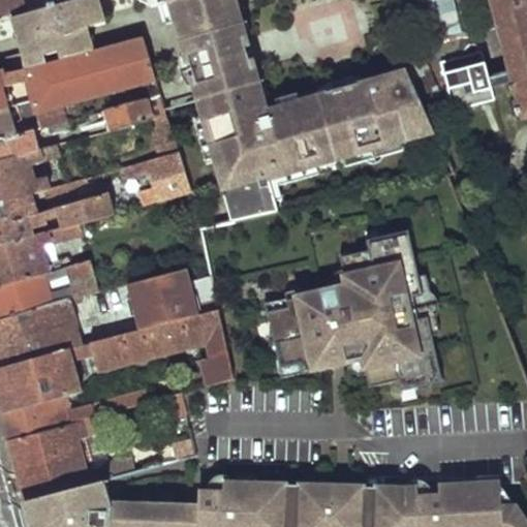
[(0,0),(0,13),(13,10),(40,2),(39,0),(0,0)]
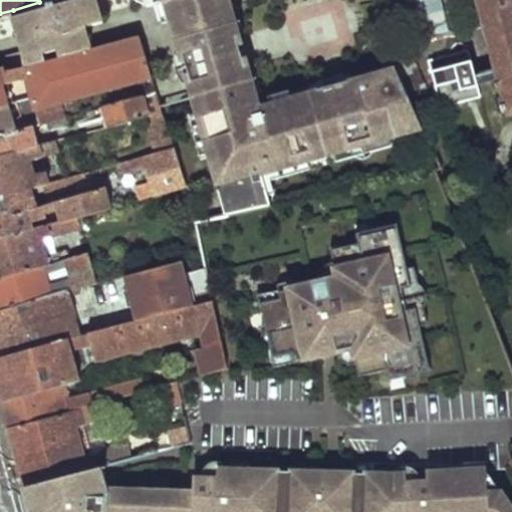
[(39,2),(13,10),(28,65),(45,60),(42,49),(58,44),(61,55),(85,48),(77,25),(106,16),(101,0),(48,0),(39,2)]
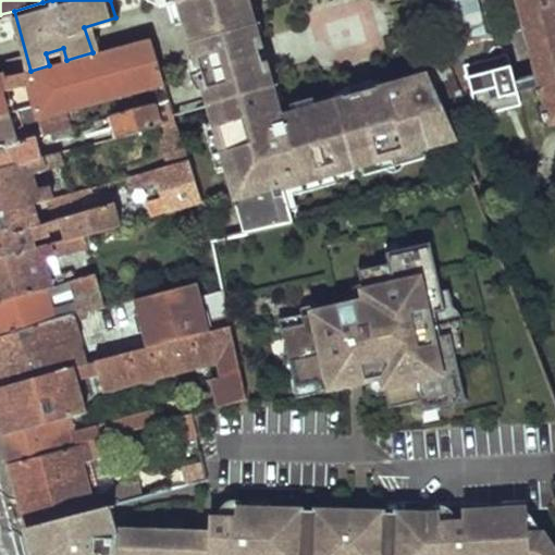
[(144,0),(168,14),(180,10),(184,27),(195,63),(202,91),(211,122),(224,169),(244,234),(305,218),(303,209),(296,188),(338,175),(365,169),(391,161),(406,157),(427,150),(460,140),(449,113),(442,93),(434,71),(392,84),(341,99),(321,105),(298,111),(282,116),(249,2),(257,0),(144,0)]
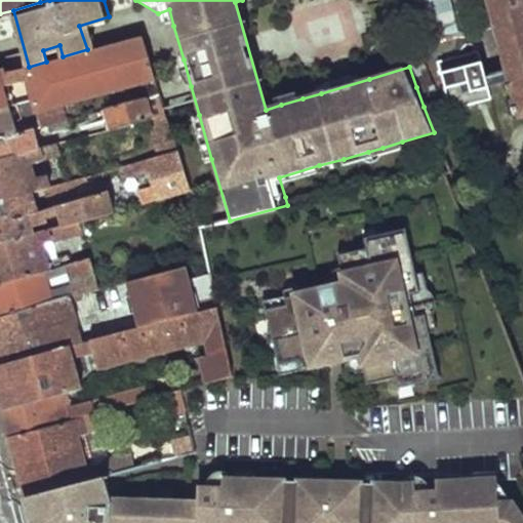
[(484,0),(515,115),(522,113),(522,0),(484,0)]
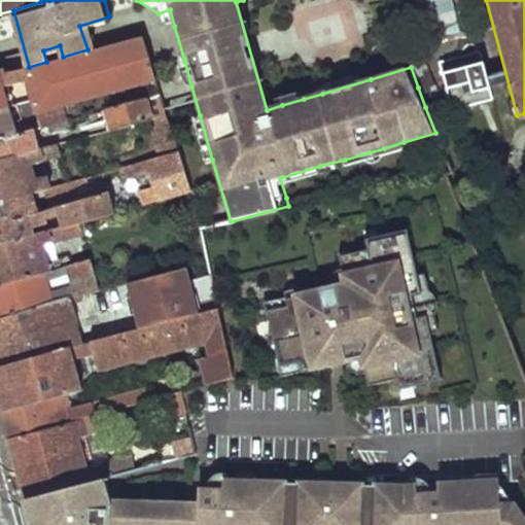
[(174,26),(170,9),(159,13),(164,29),(174,26)]
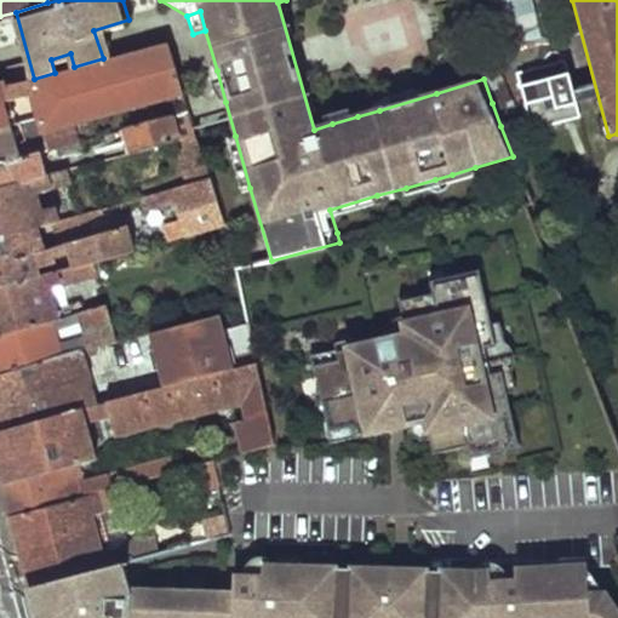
[(26,81),(0,87),(0,130),(6,129),(0,106),(32,96),(38,119),(47,153),(63,148),(92,138),(87,119),(183,90),(167,40),(103,58),(74,67),(55,73),(34,79),(33,73),(24,75),(26,81)]
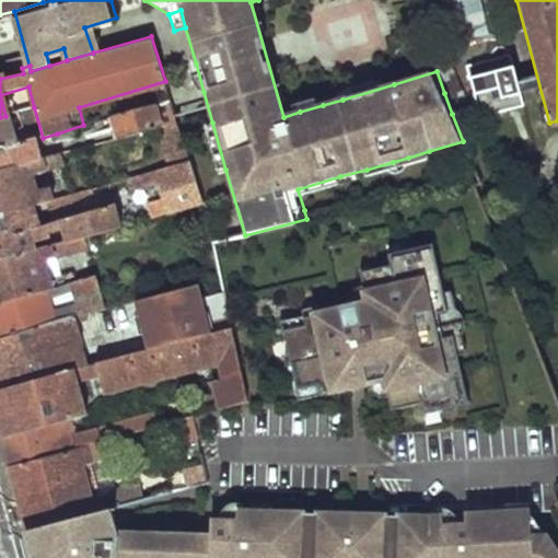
[(508,54),(464,65),(477,115),(521,104),(508,54)]
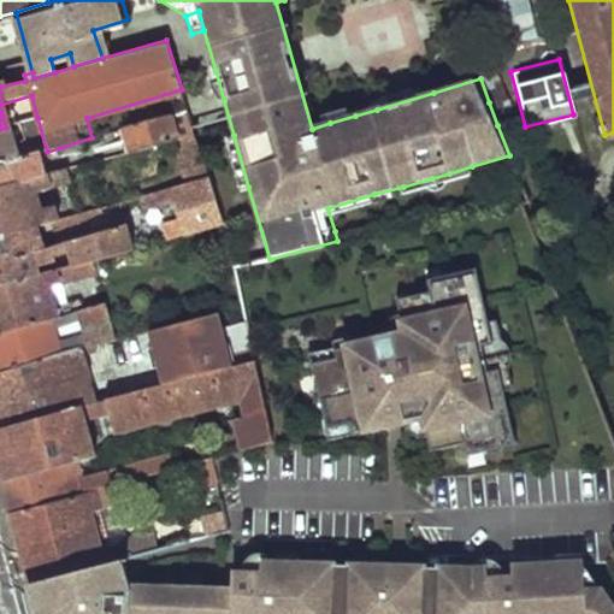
[(489,62),(477,66),(480,78),(489,102),(502,98),(489,62)]
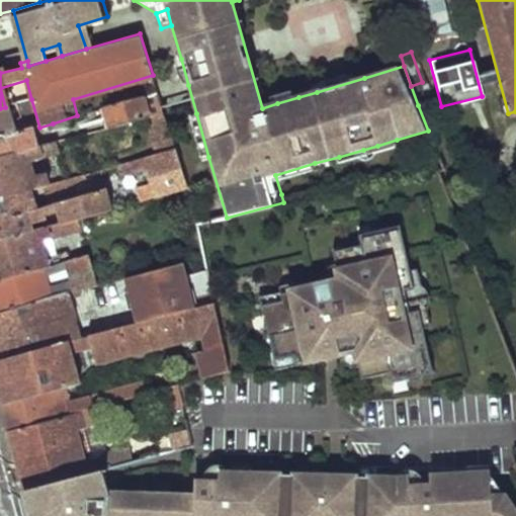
[(188,85),(181,59),(170,62),(178,88),(188,85)]
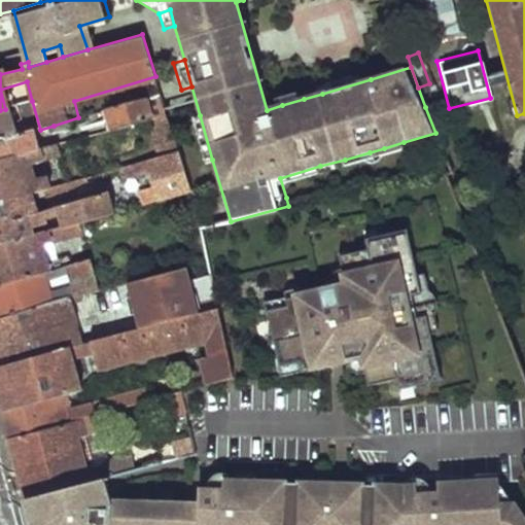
[(371,79),(368,70),(320,84),(322,94),(371,79)]
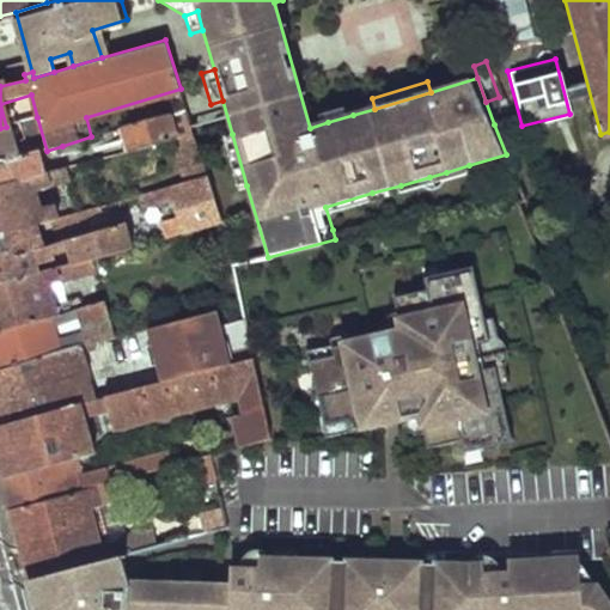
[(353,115),(349,104),(324,111),(328,122),(353,115)]
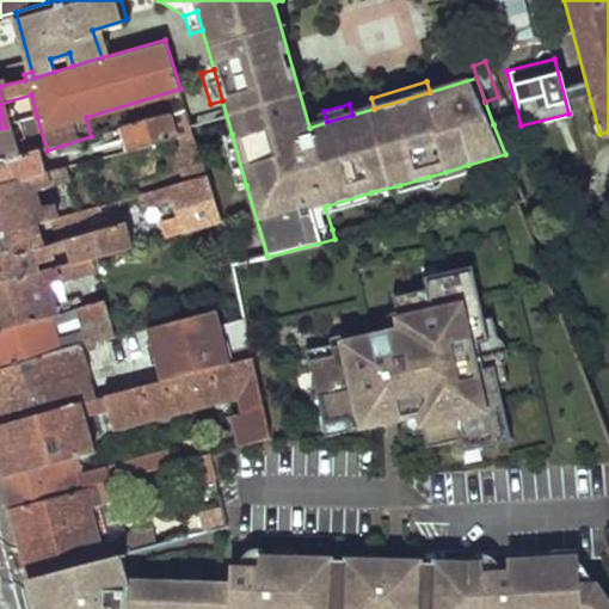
[(121,127),(125,148),(173,135),(176,134),(170,111),(121,127)]
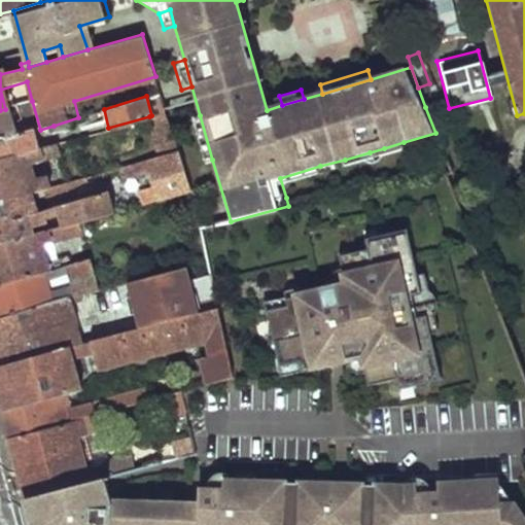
[(32,124),(14,129),(8,108),(5,109),(0,110),(0,141),(40,130),(32,101),(26,103),(32,124)]
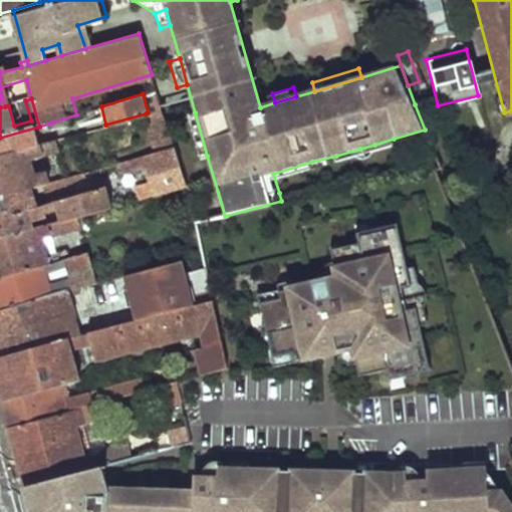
[(148,112),(146,113),(157,150),(174,145),(163,107),(148,112)]
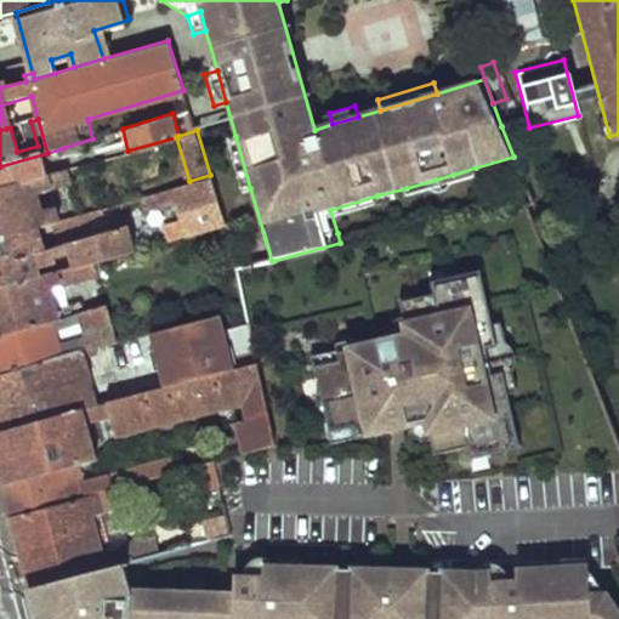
[(250,188),(236,136),(225,140),(239,191),(250,188)]
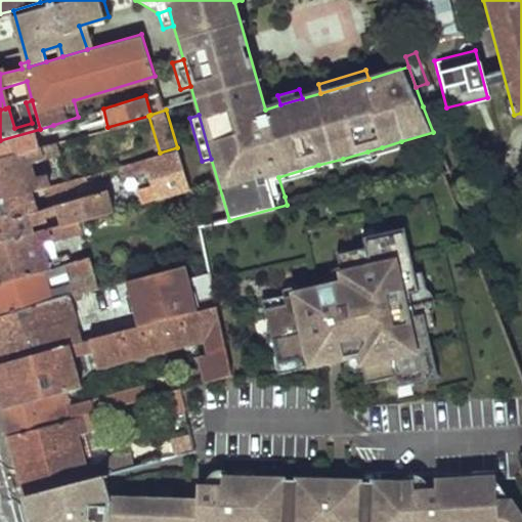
[(0,160),(39,148),(35,136),(54,130),(53,125),(40,129),(0,140),(0,160)]
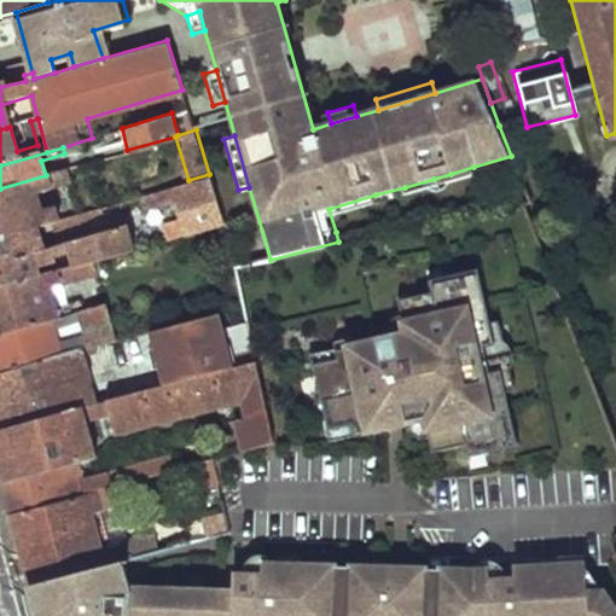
[(476,176),(474,167),(451,174),(453,184),(476,176)]
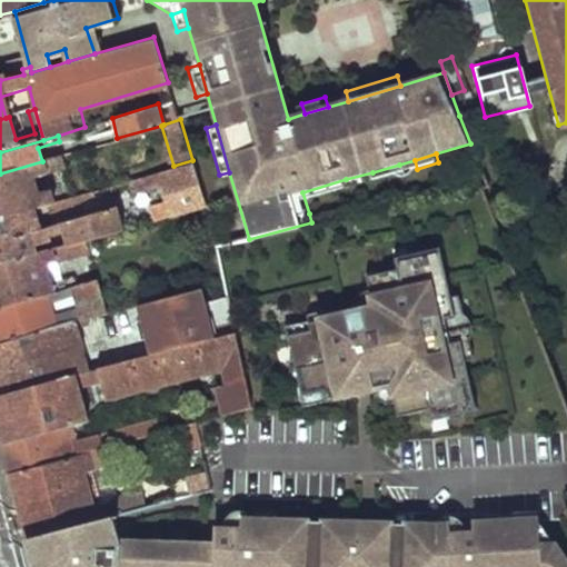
[(25,177),(65,165),(61,155),(42,161),(0,173),(0,216),(33,207),(55,201),(52,191),(31,198),(25,177)]
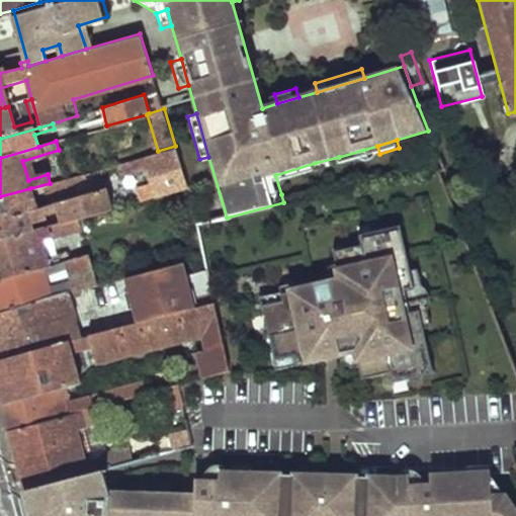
[(181,167),(175,146),(158,151),(119,162),(122,175),(146,169),(147,177),(181,167)]
